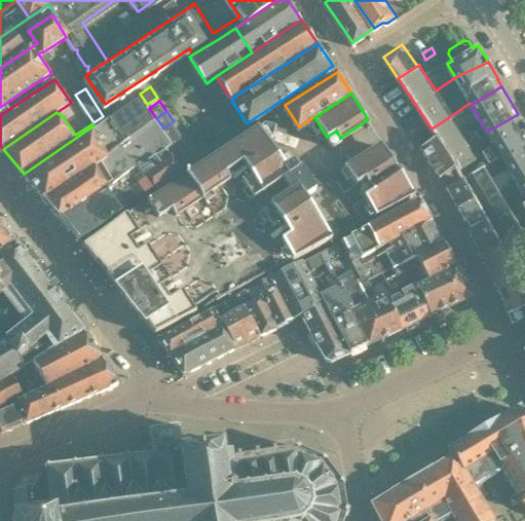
[(470,143),(448,155),(455,164),(458,162),(456,159),(458,157),(462,163),(483,151),(488,158),(524,137),(524,124),(518,114),(487,132),(470,143)]
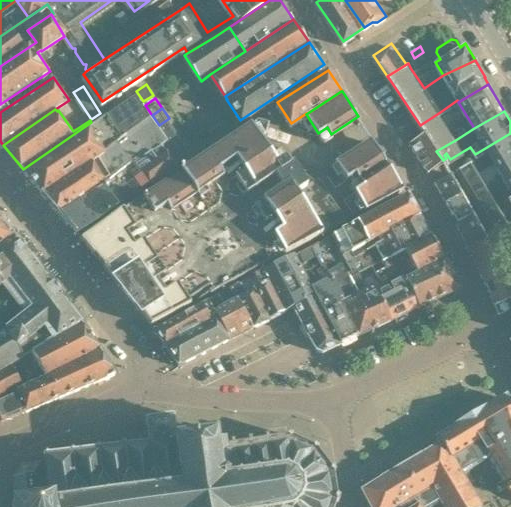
[(271,114),(264,112),(192,160),(237,206),(279,253),(347,217),(319,174),(307,182),(293,160),(291,161),(286,155),(289,154),(282,143),(271,150),(264,140),(271,114)]
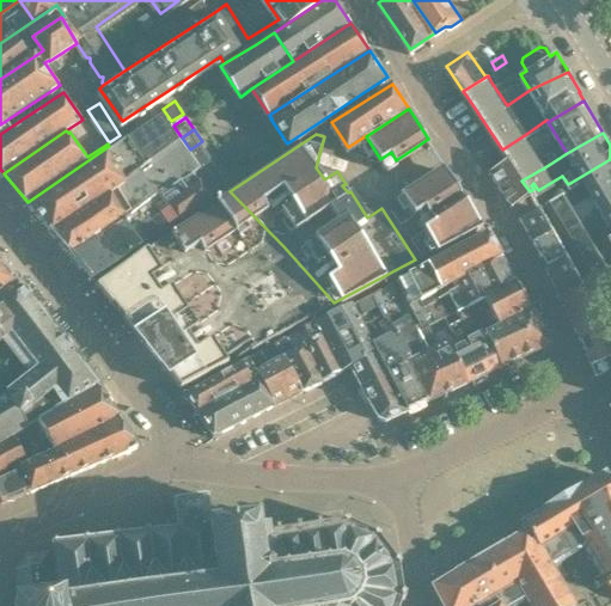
[(547,166),(526,134),(502,150),(507,157),(518,175),(521,181),(547,166)]
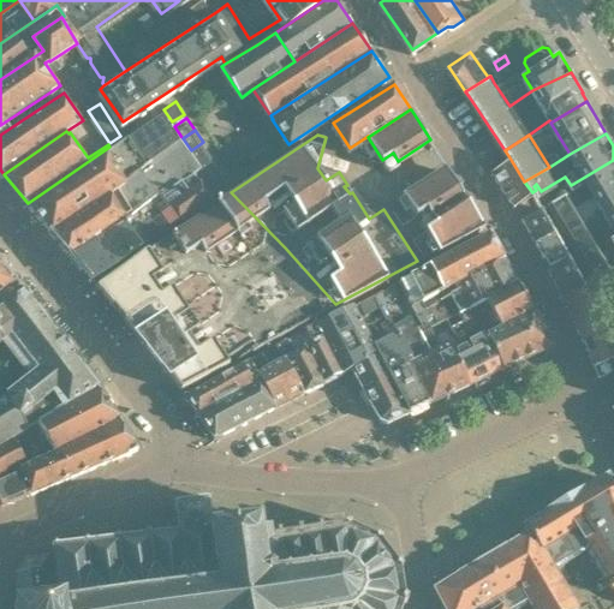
[(182,137),(127,174),(49,228),(70,251),(161,190),(162,191),(194,169),(201,165),(200,162),(191,150),(183,138),(182,137)]
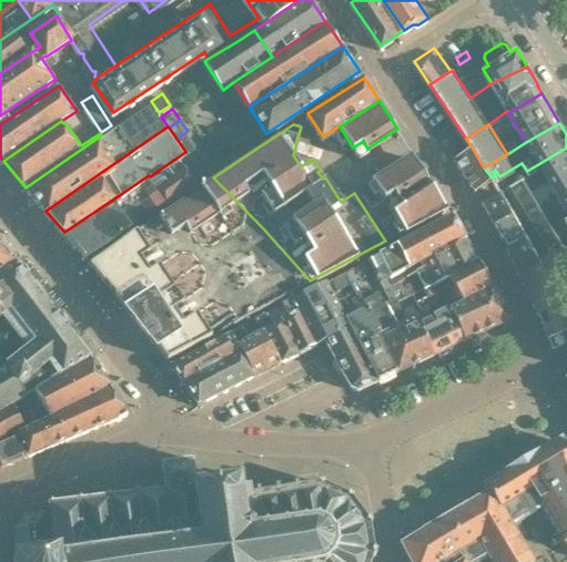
[(195,142),(188,131),(176,139),(184,150),(195,142)]
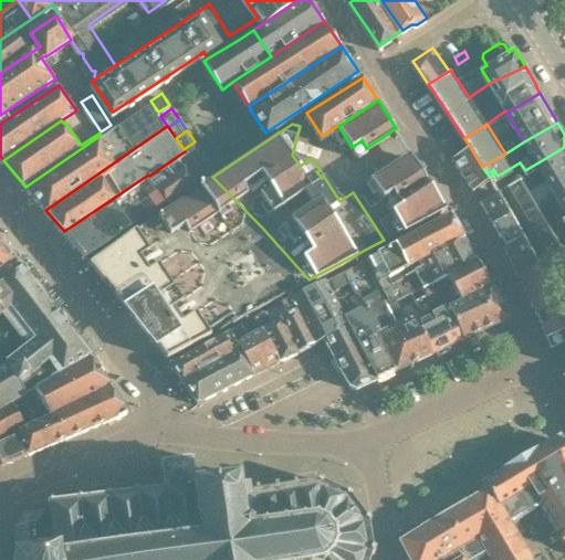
[(101,135),(25,187),(45,210),(117,160),(101,135)]
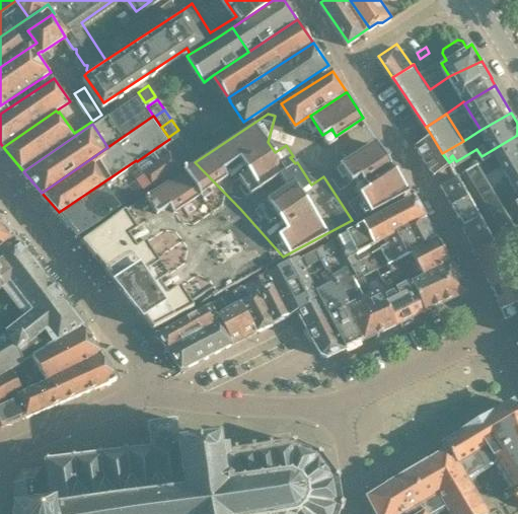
[(169,139),(163,143),(164,145),(168,149),(183,138),(178,130),(168,137),(169,139)]
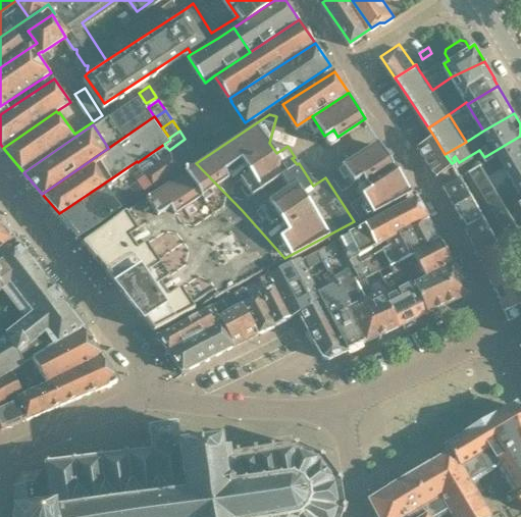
[(432,134),(418,144),(427,158),(441,149),(432,134)]
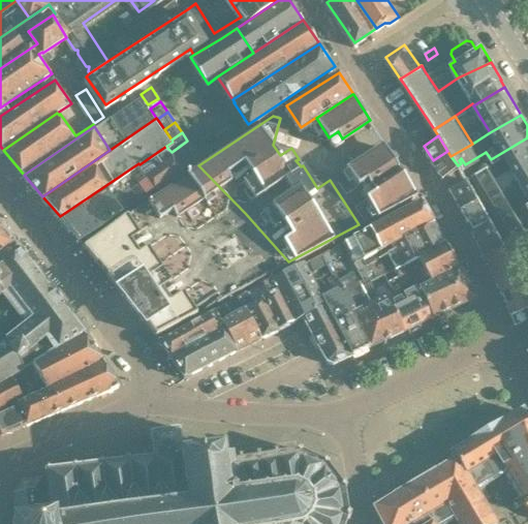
[(527,137),(491,159),(491,160),(472,172),(488,198),(504,189),(496,177),(510,167),(519,179),(527,173),(527,137)]
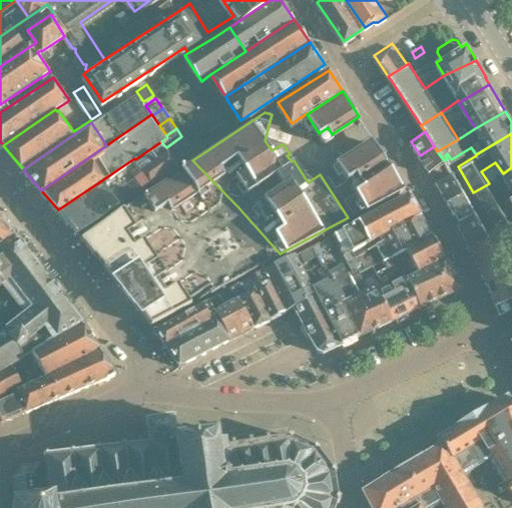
[(187,144),(181,136),(166,147),(171,155),(187,144)]
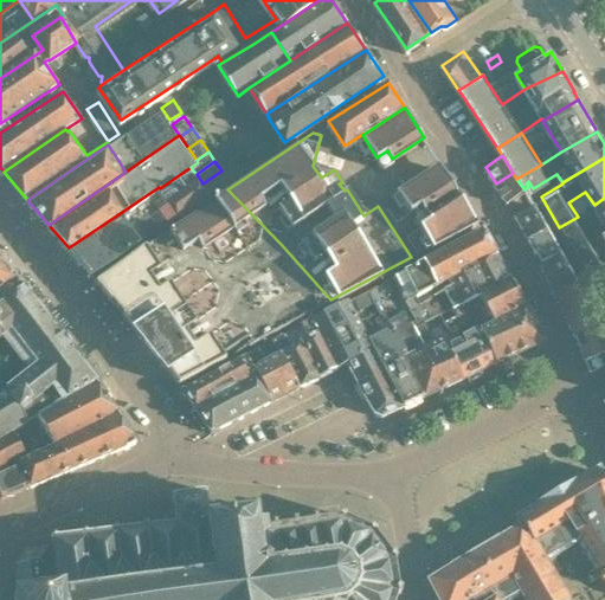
[(433,165),(397,188),(411,210),(420,202),(430,217),(419,224),(433,245),(478,221),(443,166),(441,165),(439,163),(437,163),(436,163),(433,165)]
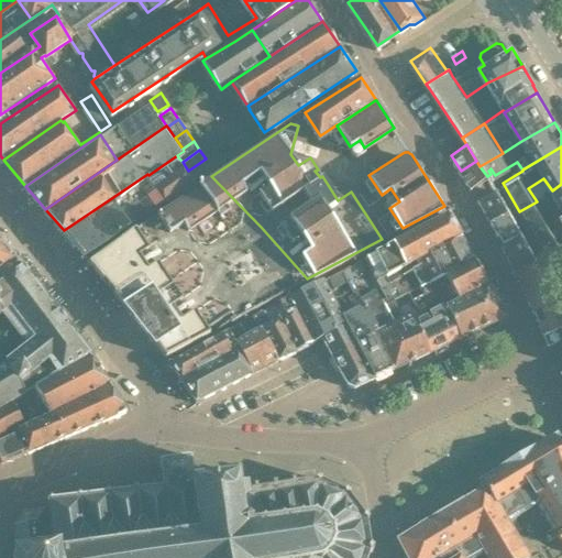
[(178,157),(177,155),(149,175),(165,198),(194,178),(188,171),(183,162),(178,157)]
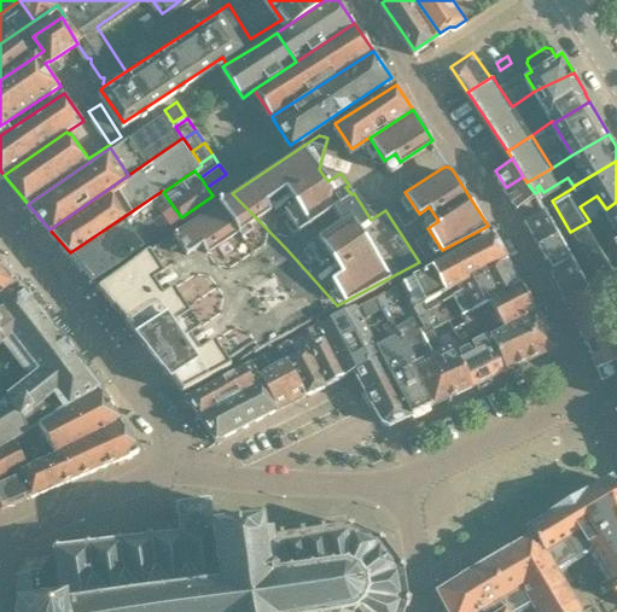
[(232,184),(226,174),(207,187),(213,196),(232,184)]
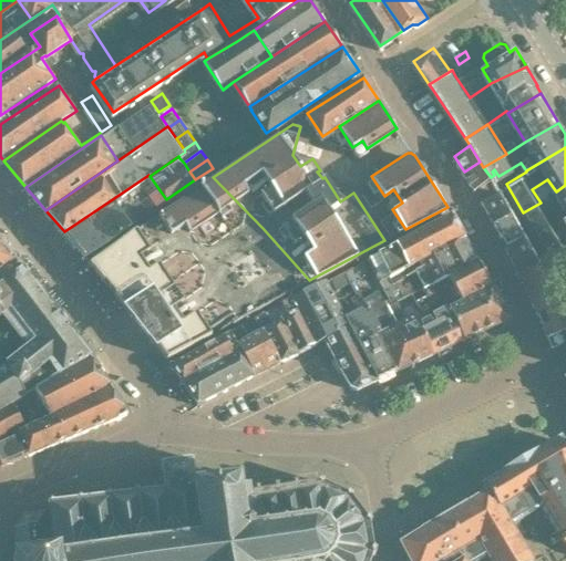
[(483,167),(480,162),(464,172),(475,187),(491,177),(483,167)]
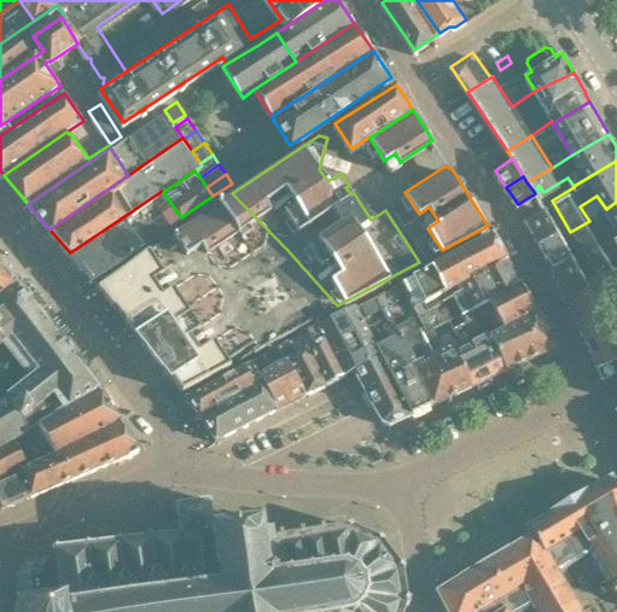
[(181,217),(163,192),(162,191),(70,252),(92,279),(141,244),(181,217)]
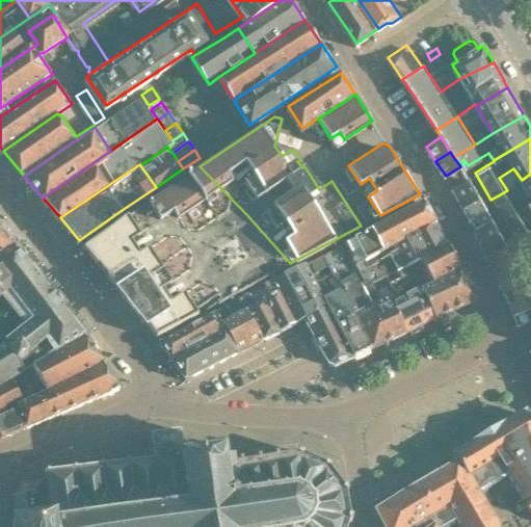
[(200,166),(123,217),(83,243),(123,291),(122,292),(143,318),(144,318),(156,334),(157,335),(198,313),(218,299),(218,300),(290,263),(246,214),(200,166)]
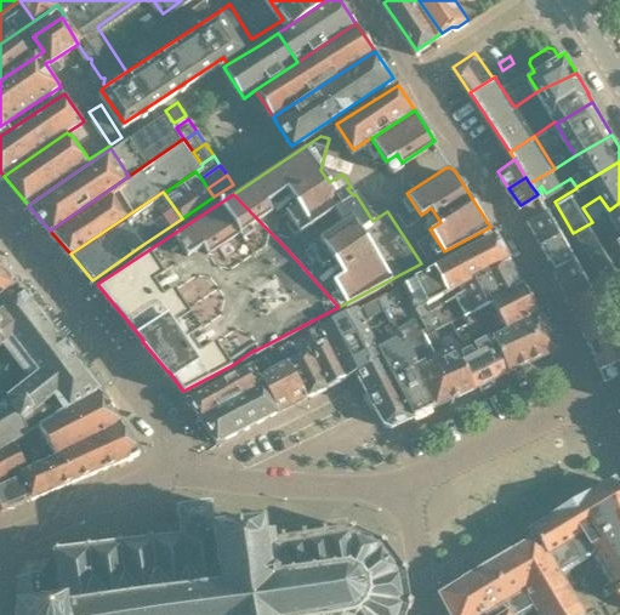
[(592,222),(573,233),(592,265),(619,246),(619,203),(609,210),(619,226),(619,229),(603,239),(592,222)]
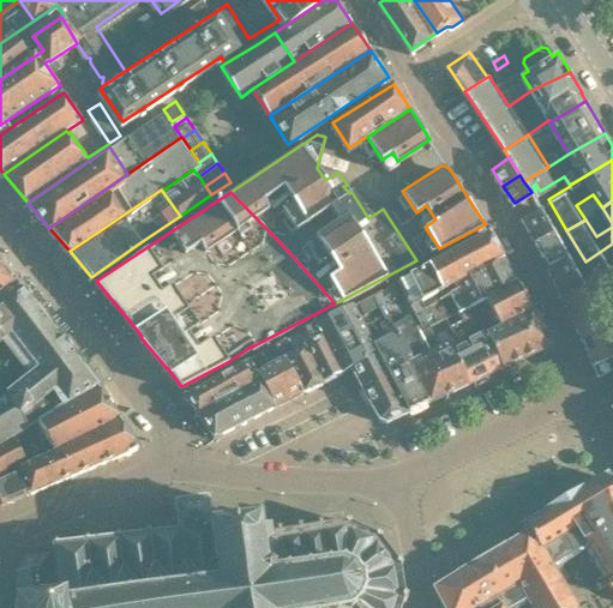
[(544,205),(539,208),(522,216),(539,246),(560,233),(544,205)]
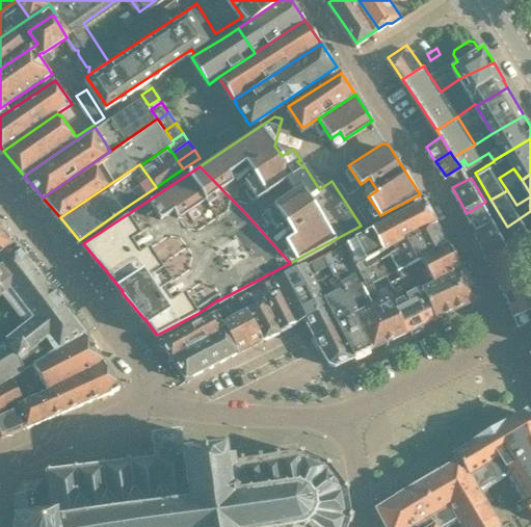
[(440,226),(424,200),(355,235),(365,254),(371,264),(440,226)]
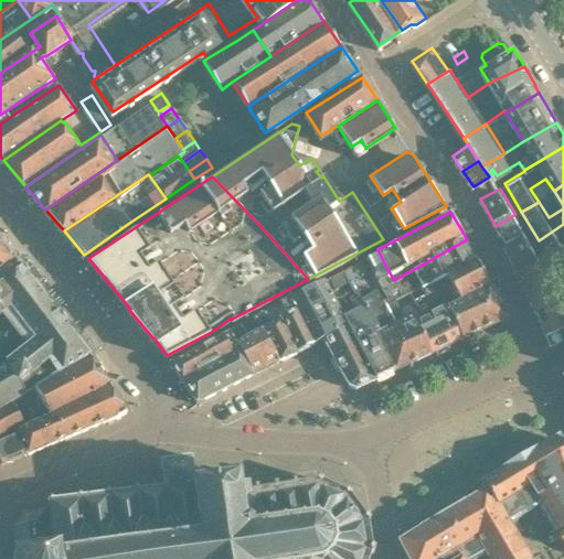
[(515,214),(496,226),(500,233),(502,233),(507,240),(506,246),(510,256),(533,244),(515,214)]
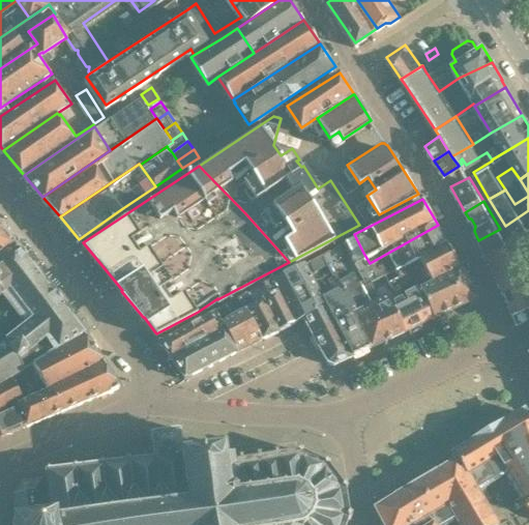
[(528,210),(505,226),(517,245),(511,248),(509,250),(517,262),(528,255),(528,210)]
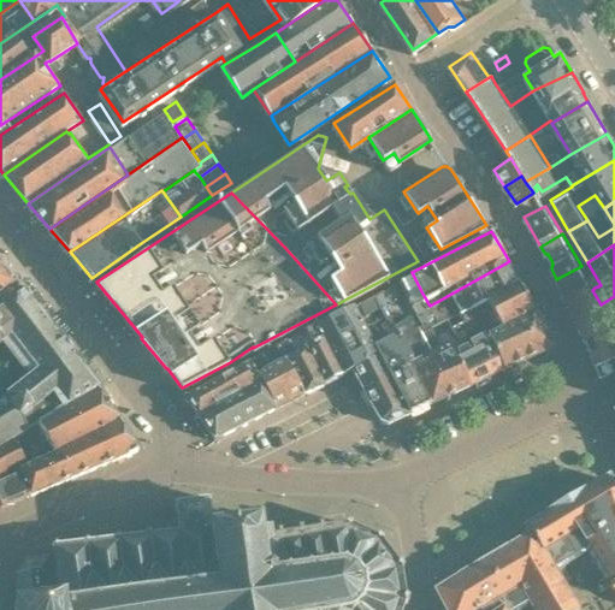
[(0,290),(17,279),(0,258),(0,290)]
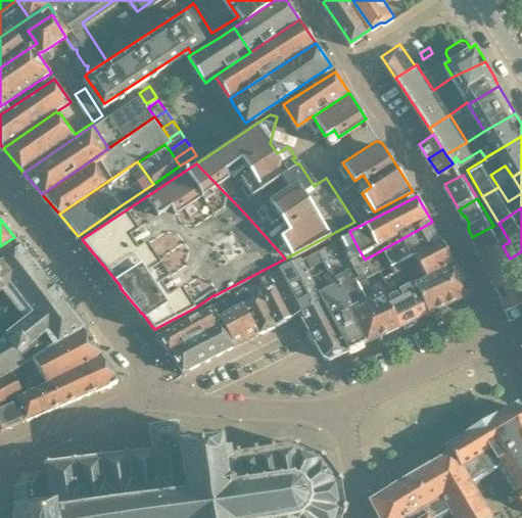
[(432,222),(365,260),(356,265),(361,273),(357,275),(360,279),(367,276),(374,273),(391,264),(415,251),(440,239),(432,222)]
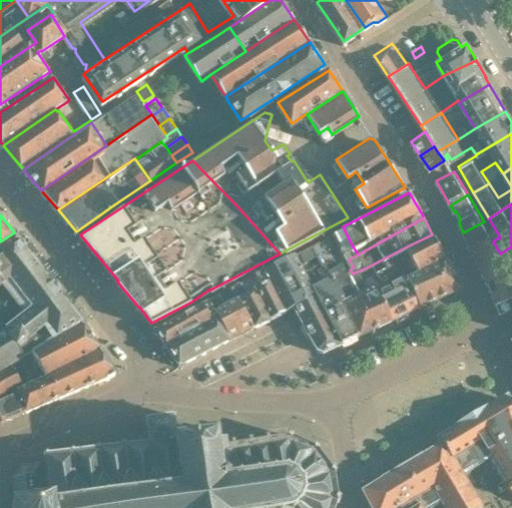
[(484,221),(463,232),(470,246),(473,251),(493,241),(495,239),(484,221)]
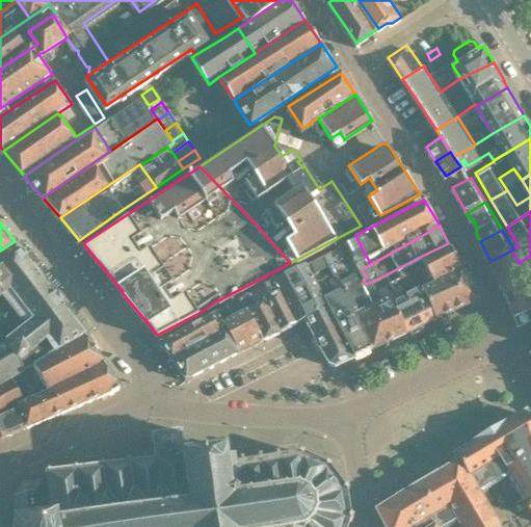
[(0,295),(2,294),(25,323),(4,338),(5,339),(0,342),(0,383),(11,376),(33,363),(45,357),(84,333),(68,311),(49,286),(15,241),(0,251),(0,295)]
